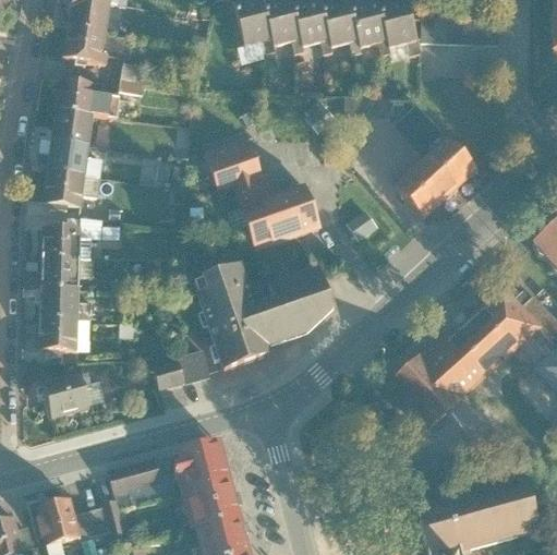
[(73,0),(69,26),(107,32),(111,1),(104,0),(73,0)]
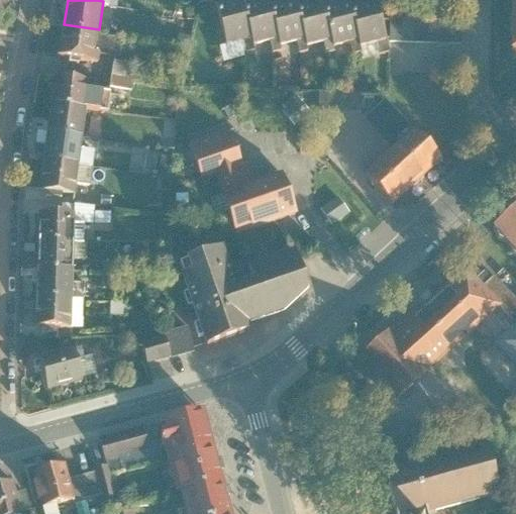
[(213,0),(224,42),(244,37),(246,48),(254,47),(253,42),(243,0),(213,0)]
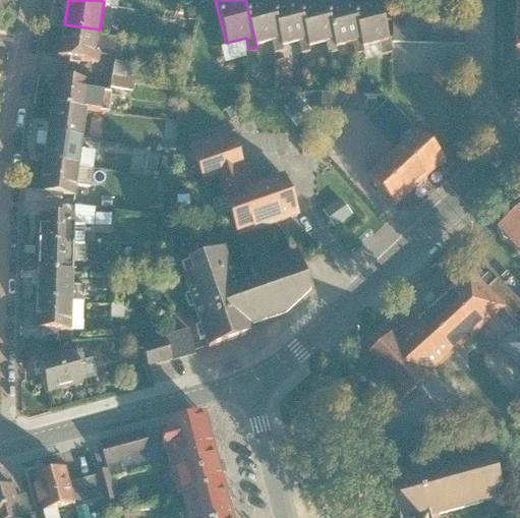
[(245,0),(255,43),(273,39),(276,49),(284,47),(283,43),(272,0),(245,0)]
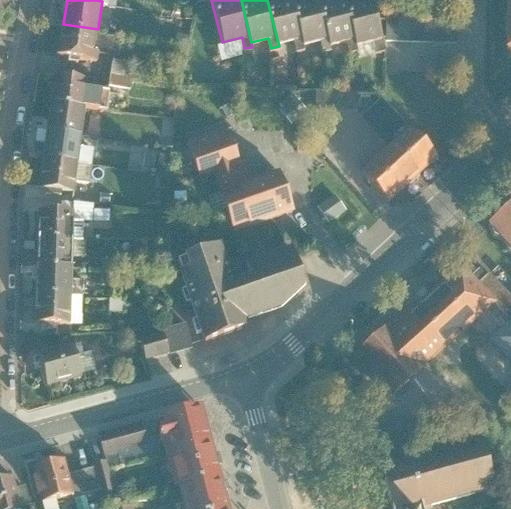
[(267,0),(278,42),(293,38),(296,49),(306,46),(305,44),(295,0),(267,0)]
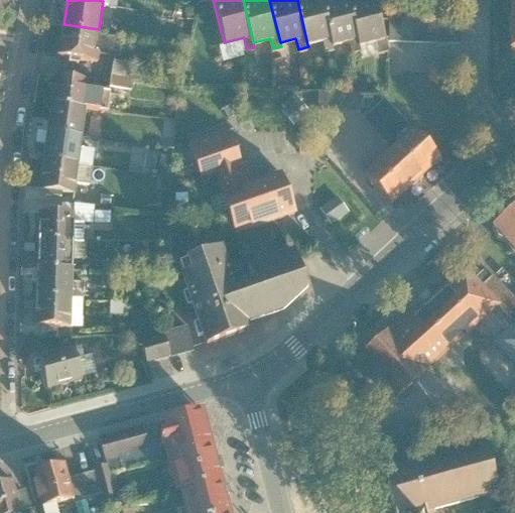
[(297,0),(307,44),(323,39),(326,49),(335,47),(334,43),(324,0),(297,0)]
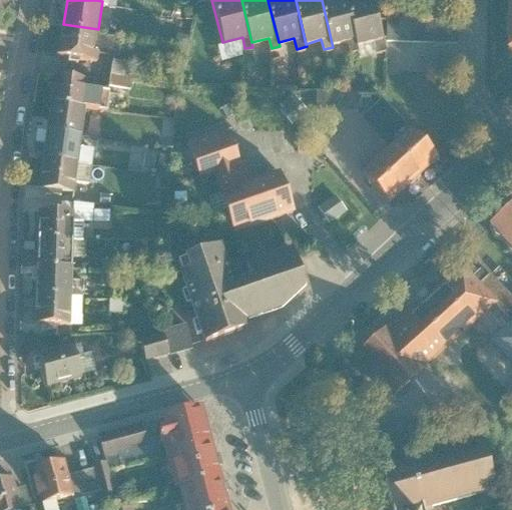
[(322,0),(332,43),(348,39),(351,50),(360,47),(359,43),(348,0),(322,0)]
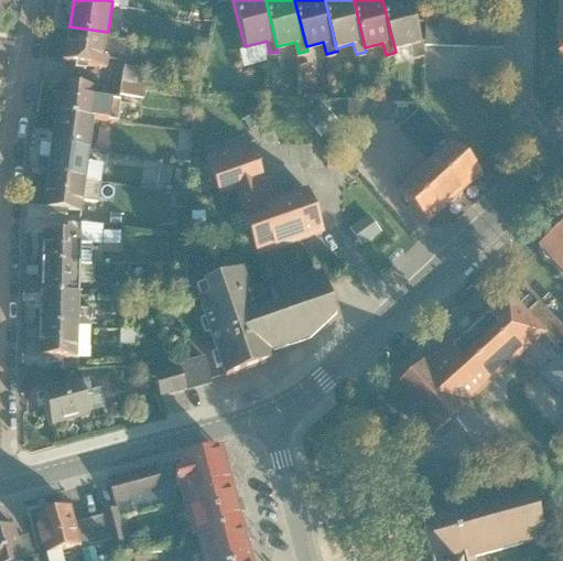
[(382,0),(394,47),(412,43),(415,56),(426,53),(413,0),(382,0)]
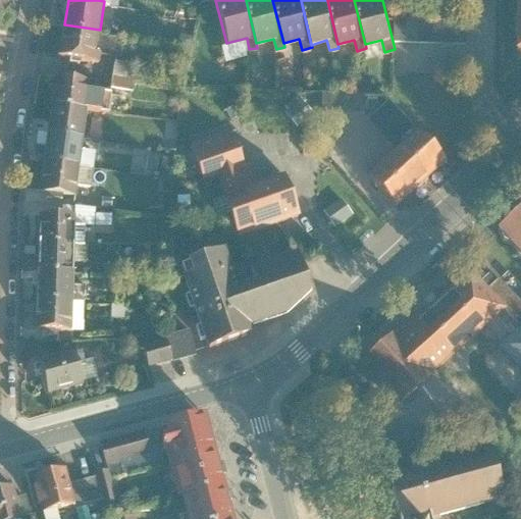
[(467,18),(396,15),(395,39),(466,41),(467,18)]
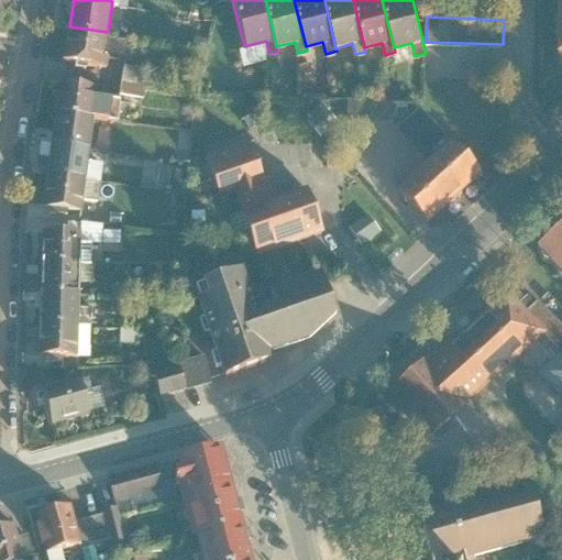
[(102,63),(108,32),(69,26),(65,57),(102,63)]
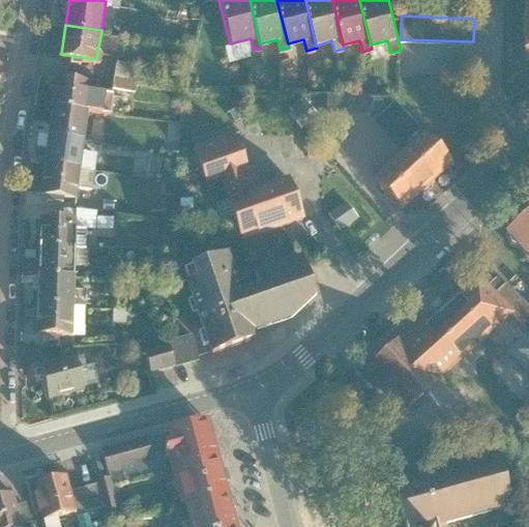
[(57,76),(54,104),(89,108),(111,110),(113,89),(94,87),(96,80),(57,76)]
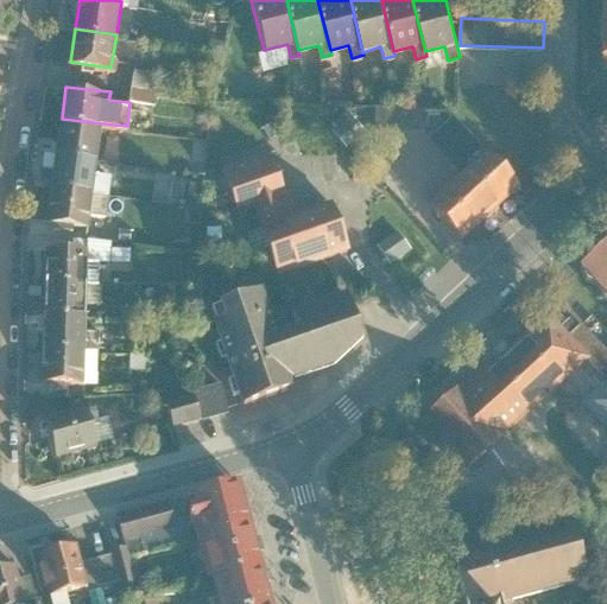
[(461,236),(525,185),(456,112),(429,135),(465,172),(431,201),(461,236)]
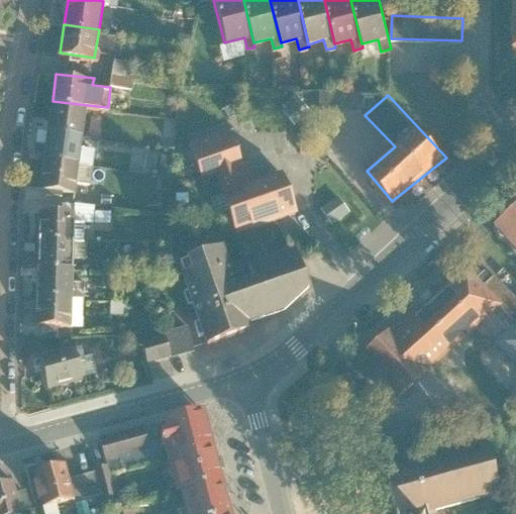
[(53,101),(47,131),(83,135),(87,105),(53,101)]
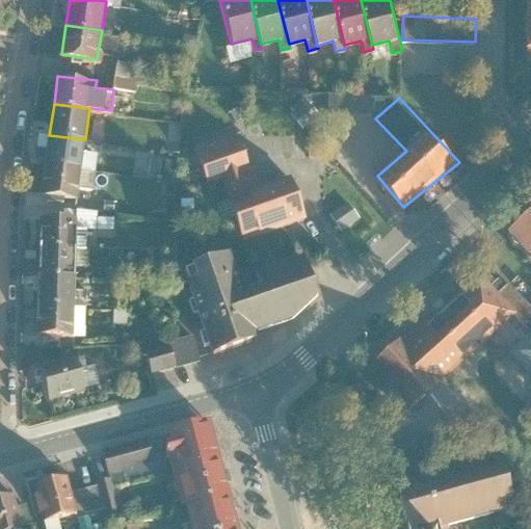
[(250,166),(237,130),(194,144),(208,183),(222,178),(243,237),(303,212),(290,175),(262,185),(255,164),(250,166)]
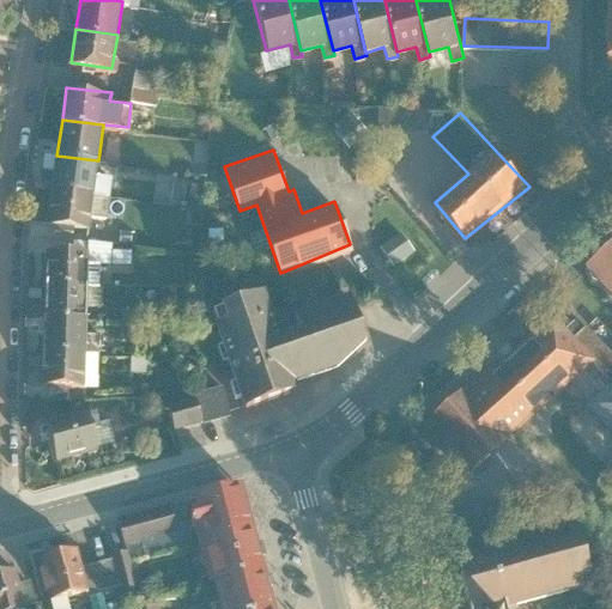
[(94,194),(98,160),(56,156),(52,188),(94,194)]
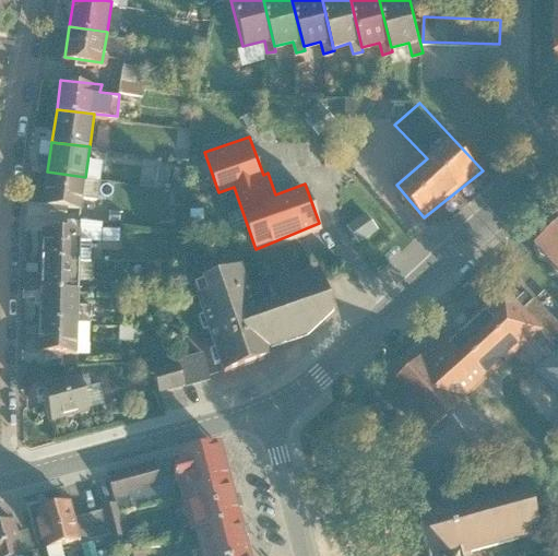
[(85,177),(47,172),(43,202),(82,208),(85,177)]
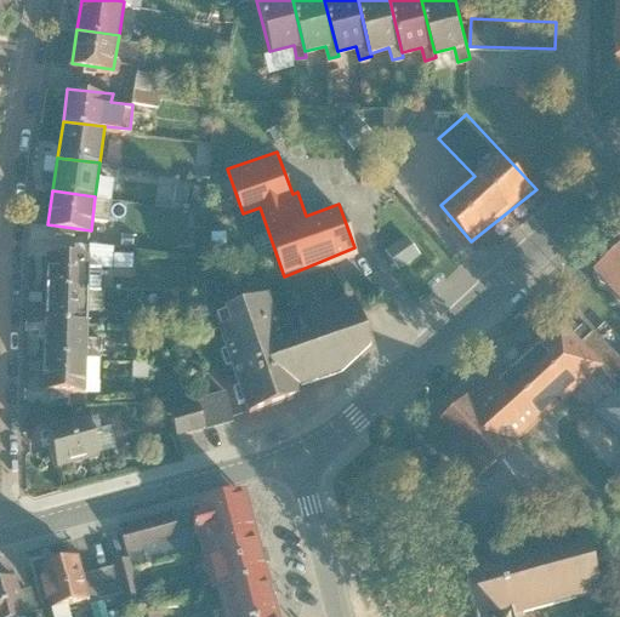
[(381,247),(392,266),(414,252),(403,234),(381,247)]
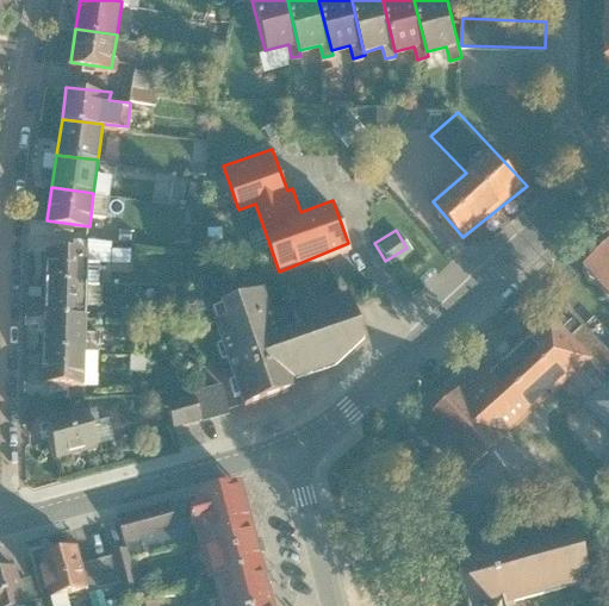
[(608,239),(577,269),(608,304),(608,239)]
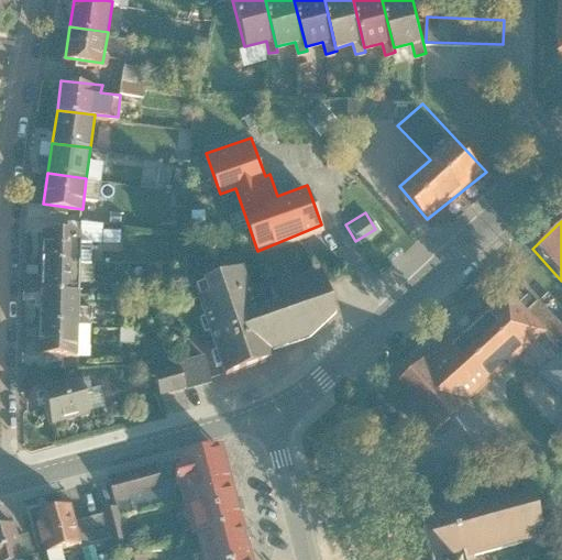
[(41,230),(41,259),(80,259),(80,230),(41,230)]
